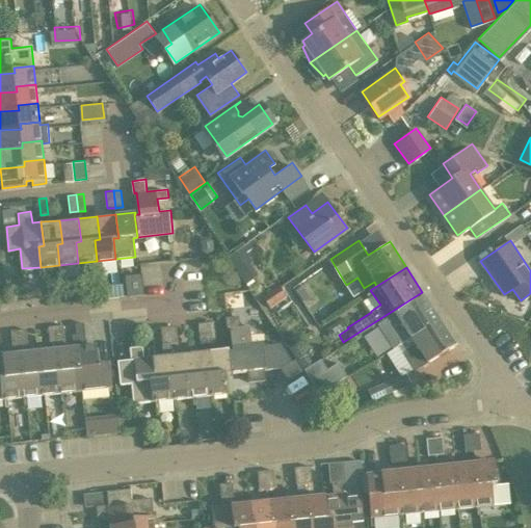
[(112,281),(112,292),(148,291),(147,270),(129,271),(130,281),(112,281)]
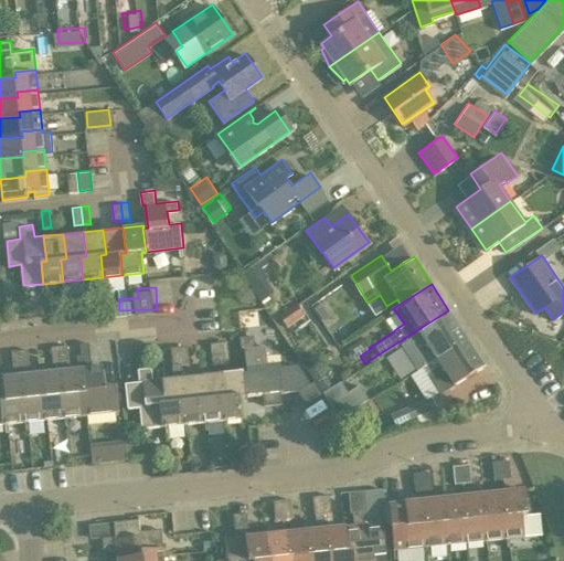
[(305,311),(297,300),(279,313),(287,325),(305,311)]
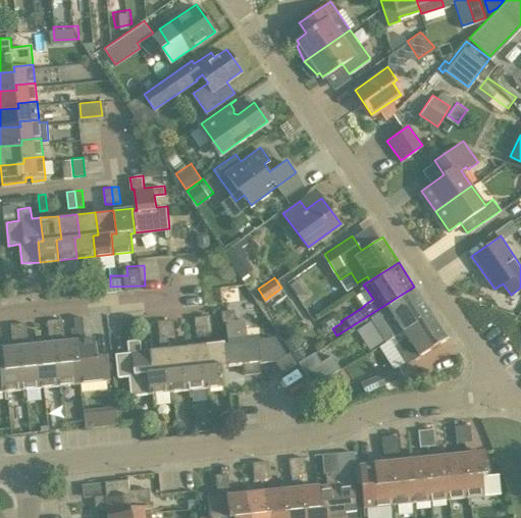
[(383,323),(391,335),(430,311),(414,287),(336,335),(337,338),(378,312),(385,322),(383,323)]
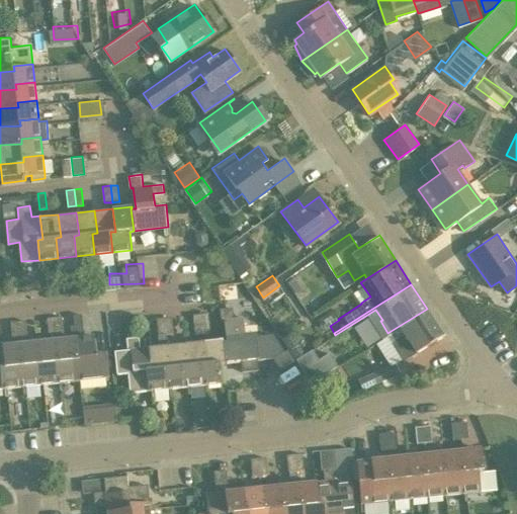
[(222,341),(225,363),(242,361),(243,371),(257,369),(256,359),(276,357),(285,352),(273,334),(246,337),(244,318),(233,319),(232,306),(220,308),(222,321),(225,320),(227,341),(223,341),(222,341)]
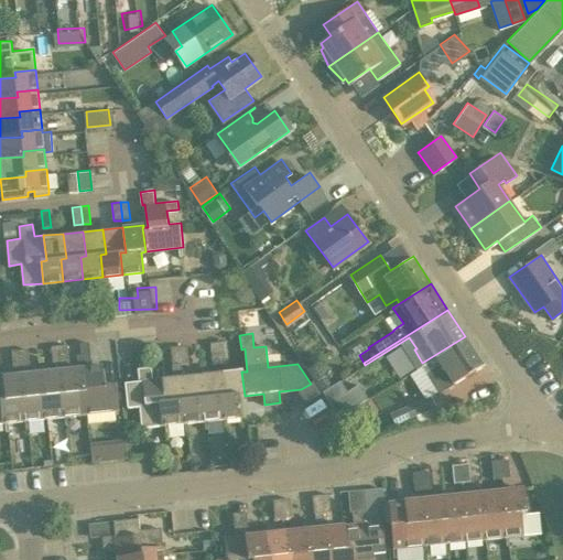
[(465,336),(422,363),(423,364),(433,357),(437,363),(425,370),(439,392),(483,364),(465,336)]
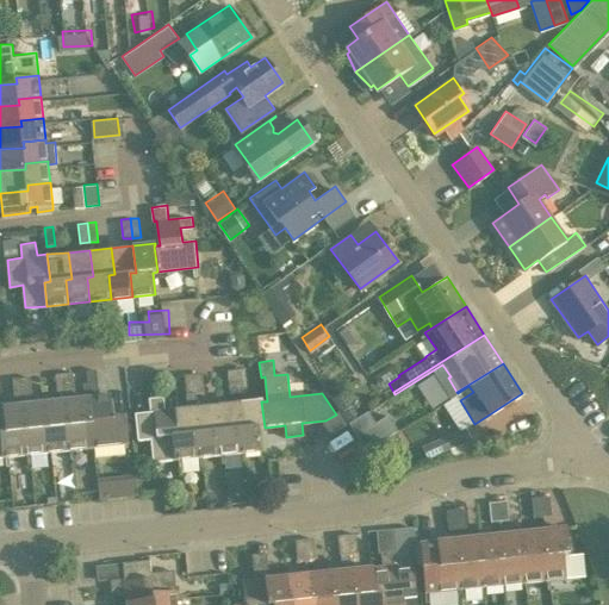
[(238,387),(236,367),(228,368),(229,387),(238,387)]
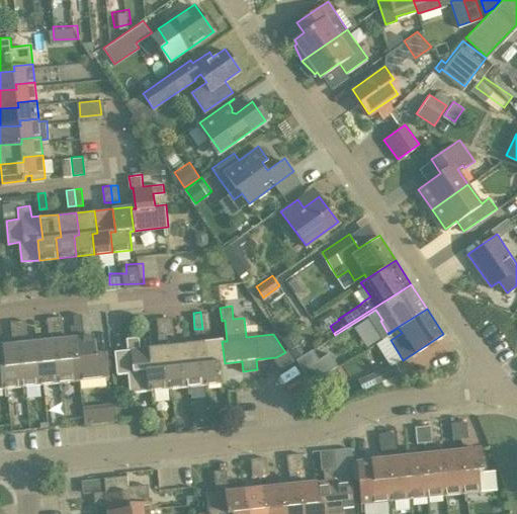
[(208,312),(200,312),(202,329),(210,328),(208,312)]
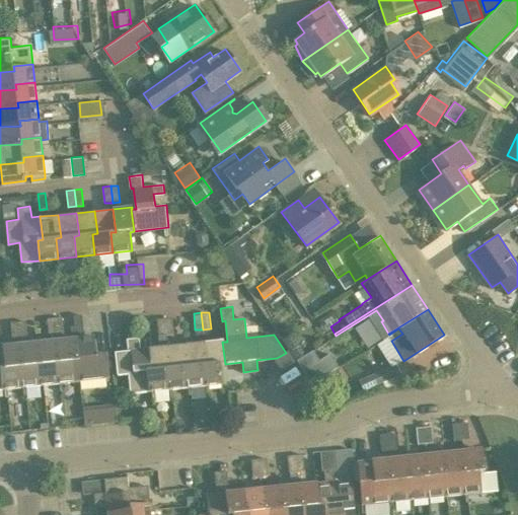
[(63,315),(54,316),(56,333),(65,333),(63,315)]
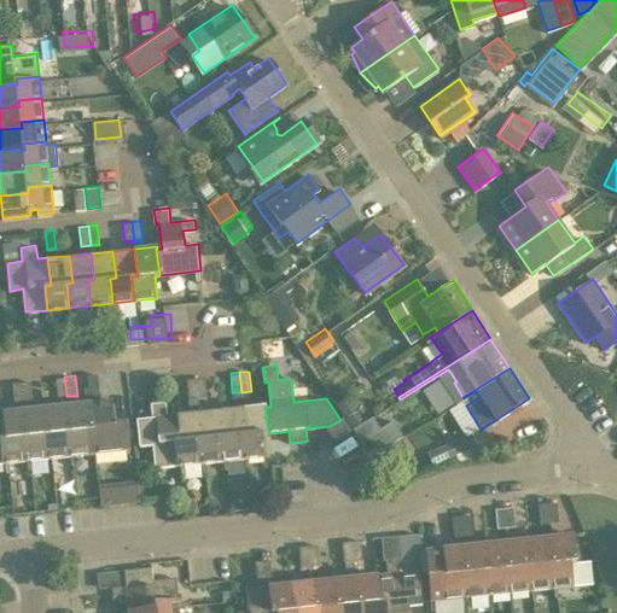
[(67,396),(64,377),(56,377),(58,397),(67,396)]
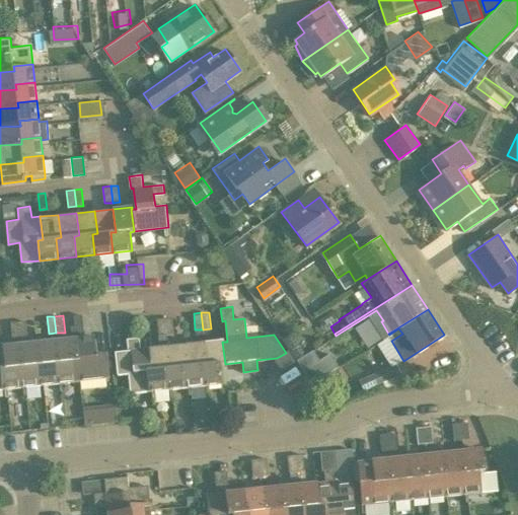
[(159,346),(149,347),(152,370),(147,371),(149,391),(167,389),(165,369),(170,368),(167,345),(166,333),(164,316),(157,317),(159,346)]
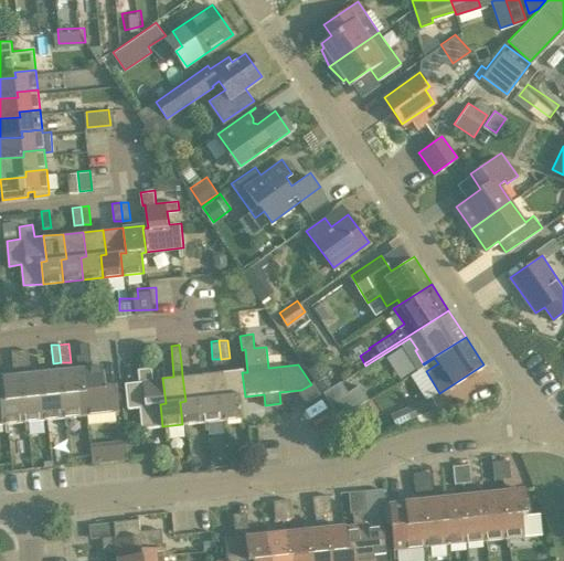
[(188,345),(179,345),(181,362),(190,361),(188,345)]
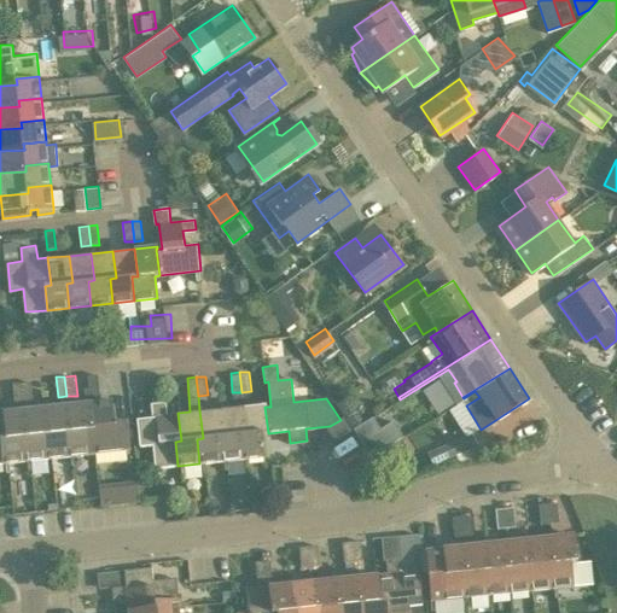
[(24,401),(23,380),(13,381),(15,401),(24,401)]
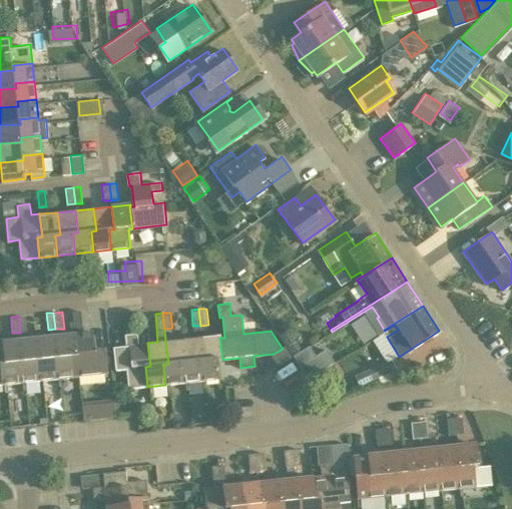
[(25,316),(19,316),(20,333),(28,332),(25,316)]
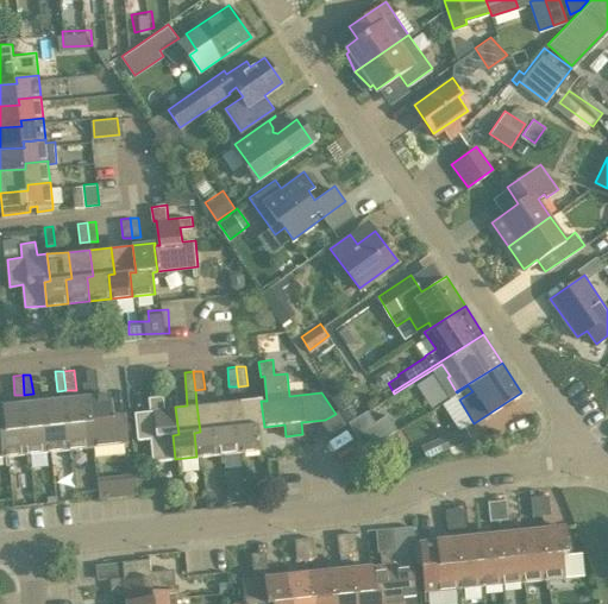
[(83,382),(85,395),(88,395),(92,422),(86,423),(88,446),(129,442),(125,414),(112,415),(110,392),(99,394),(98,379),(87,381),(83,382)]
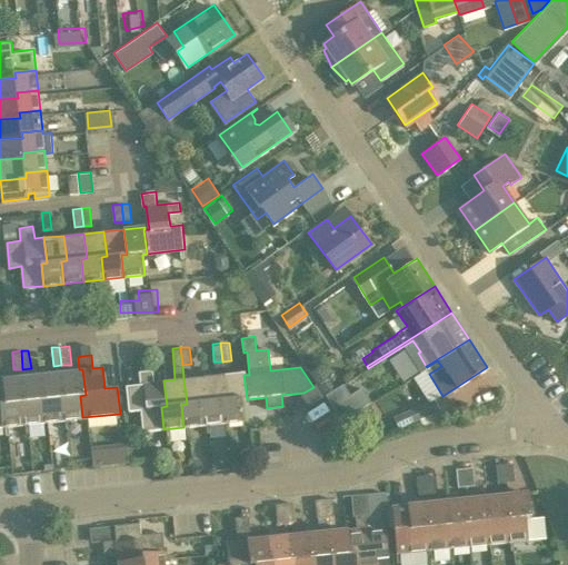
[(62,419),(82,417),(80,396),(86,395),(82,369),(79,369),(62,372),(66,397),(60,398),(62,419)]
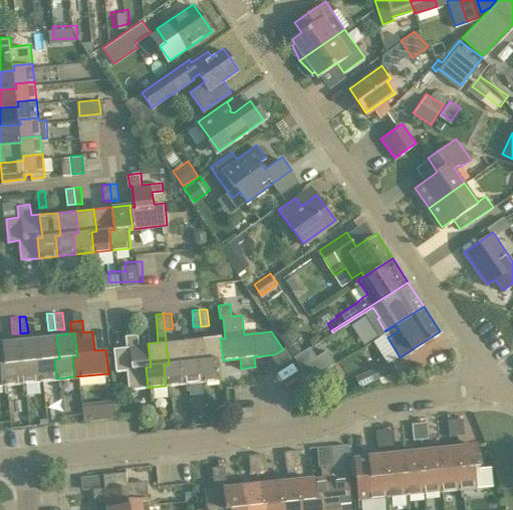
[(151,366),(148,343),(139,344),(138,333),(124,334),(126,346),(113,347),(115,371),(126,369),(130,390),(148,388),(146,367),(151,366)]
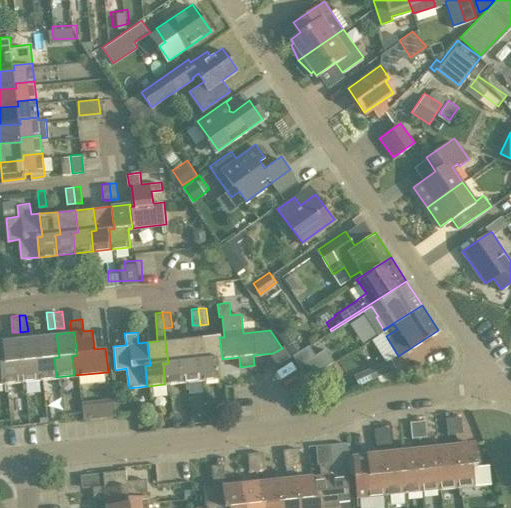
[(56,334),(39,336),(41,358),(36,359),(39,379),(56,377),(54,358),(59,357),(56,334)]
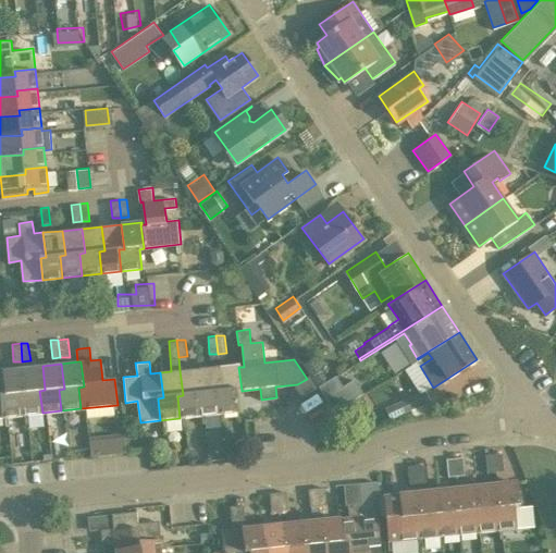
[(217,392),(219,414),(239,412),(237,391),(242,391),(238,367),(239,367),(239,364),(219,366),(222,391),(217,392)]
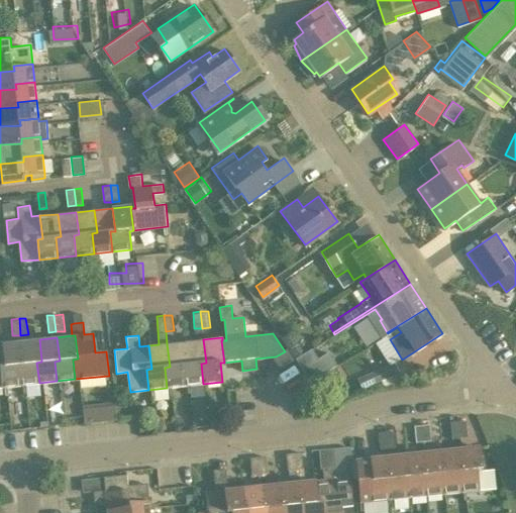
[(39,339),(21,341),(24,364),(19,365),(21,385),(39,383),(36,363),(41,362),(39,339)]
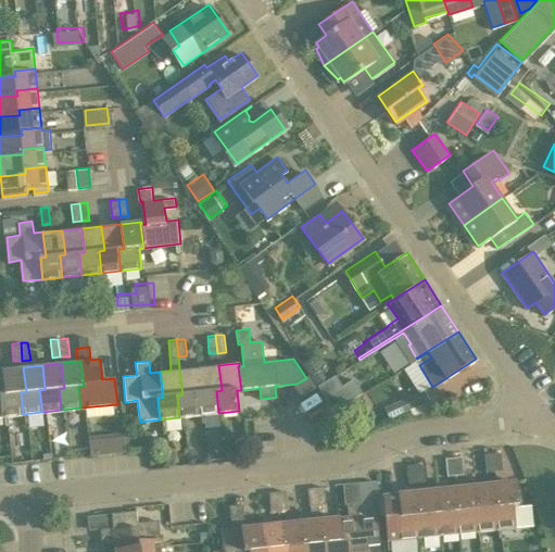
[(197,393),(199,415),(218,413),(216,391),(222,390),(218,365),(199,367),(202,392),(197,393)]
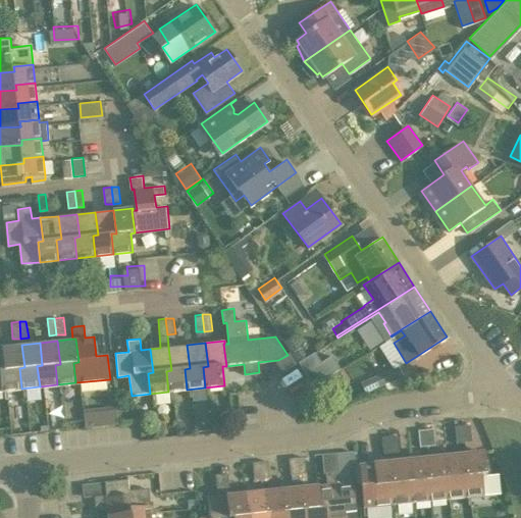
[(6,370),(1,370),(3,391),(21,389),(19,368),(24,367),(21,345),(3,347),(6,370)]
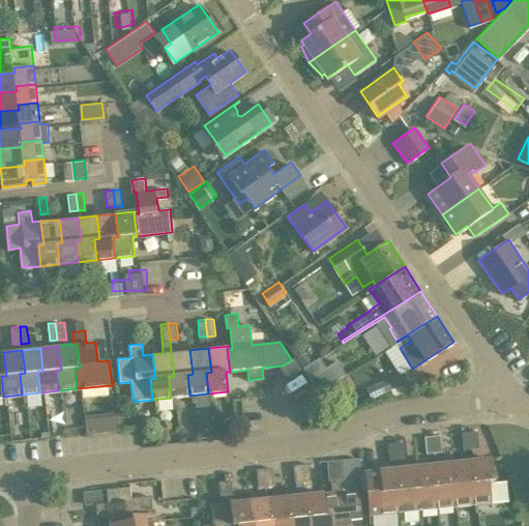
[(169,377),(171,398),(189,396),(187,375),(193,374),(189,350),(171,352),(174,376),(169,377)]
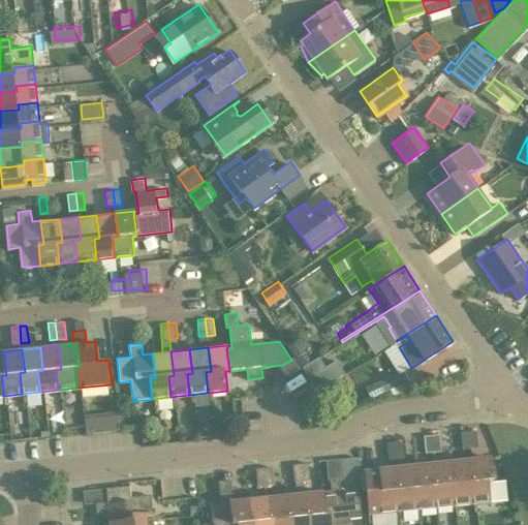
[(325,365),(308,375),(310,377),(317,389),(345,371),(336,358),(325,365)]
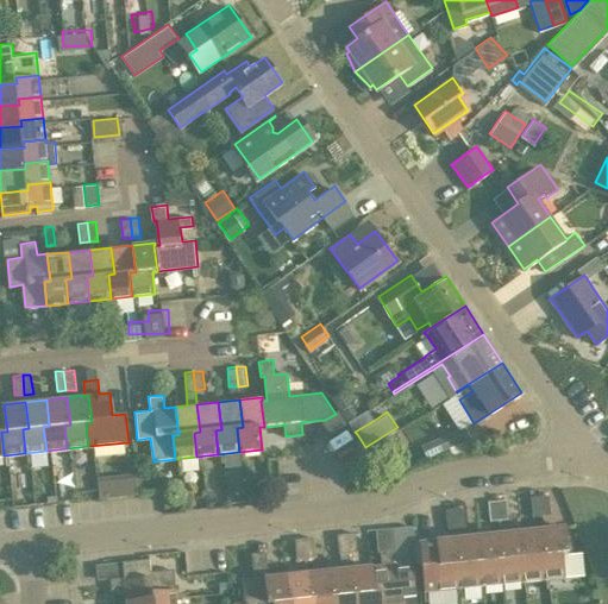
[(421,444),(427,457),(471,436),(465,423),(440,434),(440,435),(421,444)]
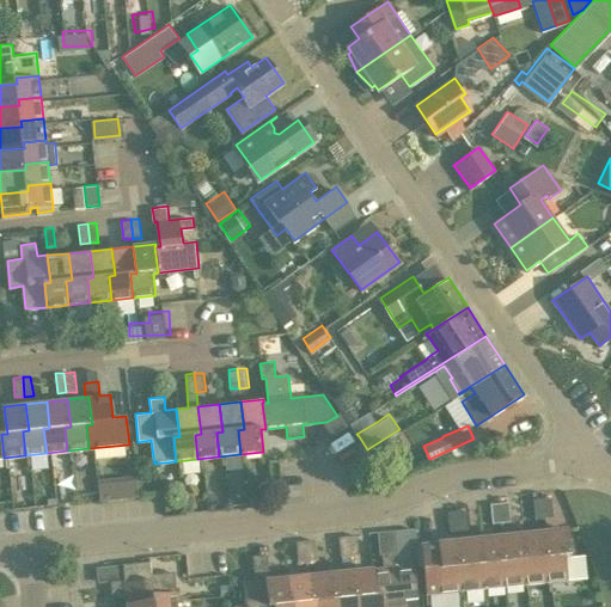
[(402,451),(393,437),(377,447),(385,461),(402,451)]
